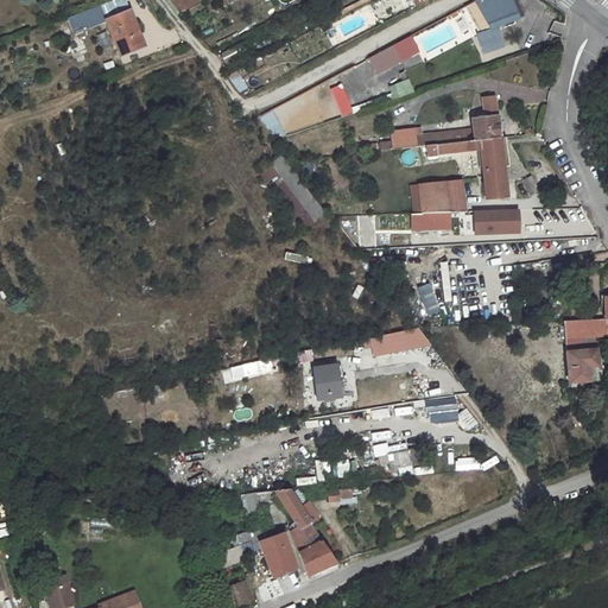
[(198,0),(168,0),(179,14),(200,1),(198,0)]
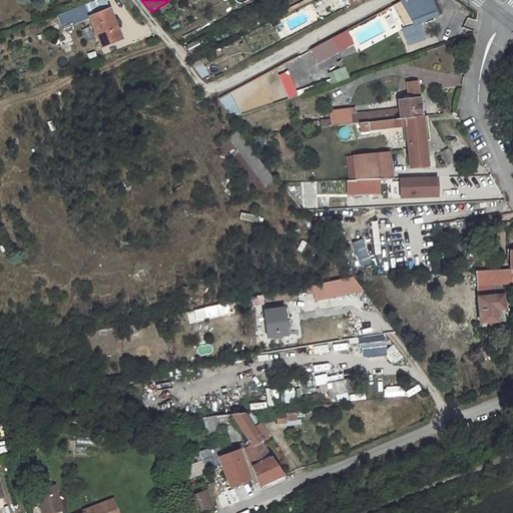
[(432,0),(400,0),(413,25),(402,29),(408,46),(425,39),(420,23),(440,16),(432,0)]
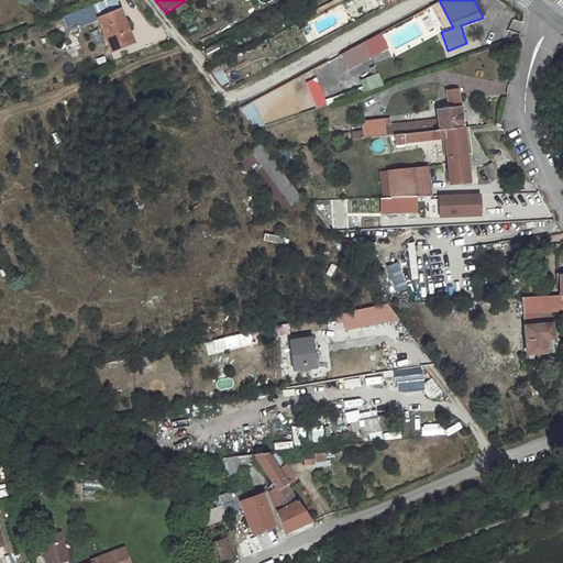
[(117,1),(64,23),(69,36),(101,24),(113,53),(133,46),(117,1)]
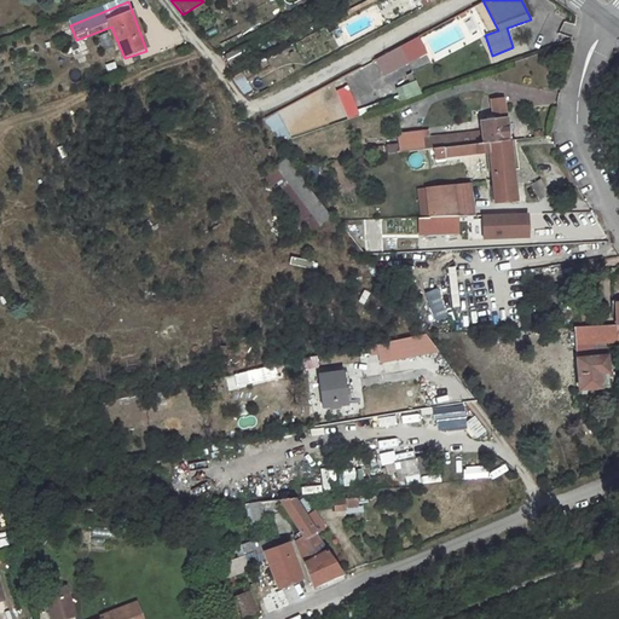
[(427,55),(418,38),(374,61),(382,76),(427,55)]
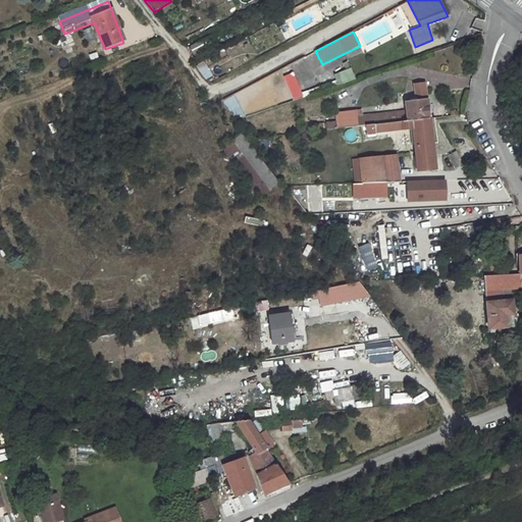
[(205,80),(212,74),(205,63),(198,67),(205,80)]
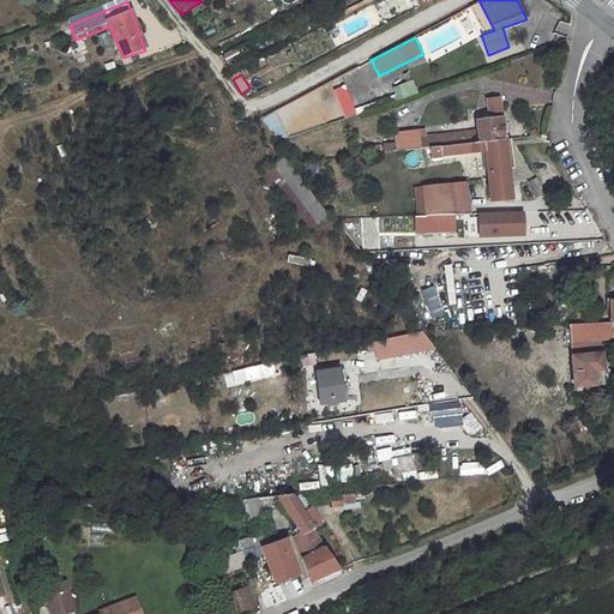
[(397,100),(417,92),(413,79),(392,86),(397,100)]
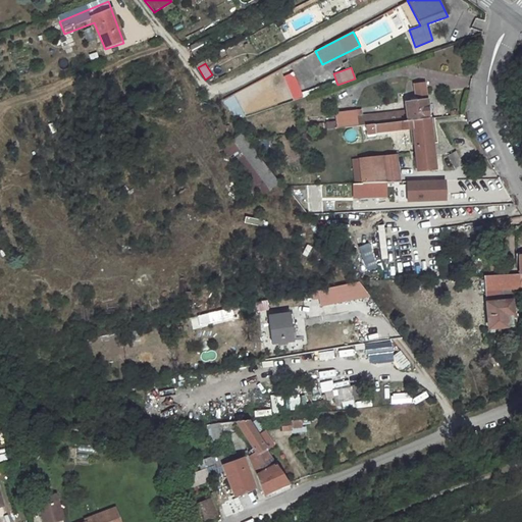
[(293,72),(283,76),(293,99),(302,95),(293,72)]
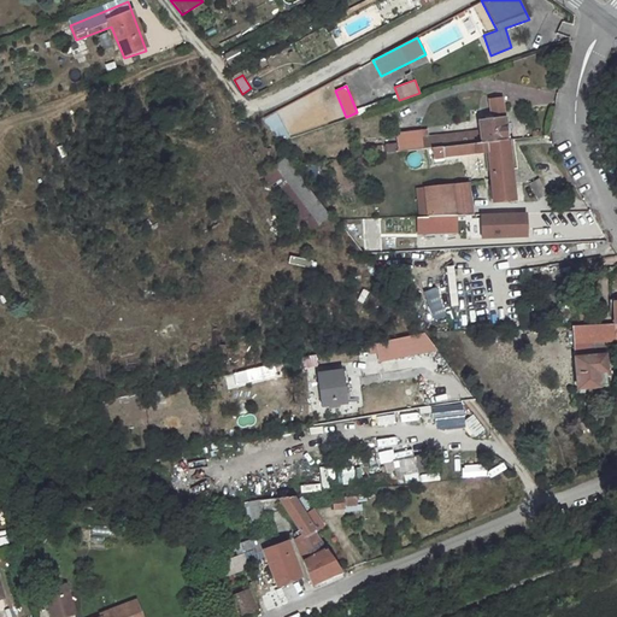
[(503,98),(488,99),(489,119),(505,117),(503,98)]
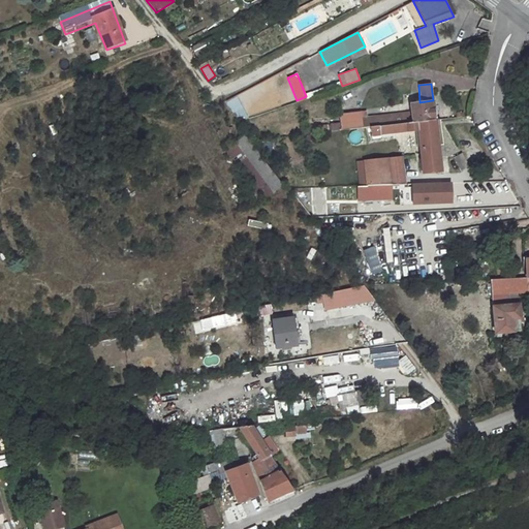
[(238,123),(248,117),(236,96),(226,101),(238,123)]
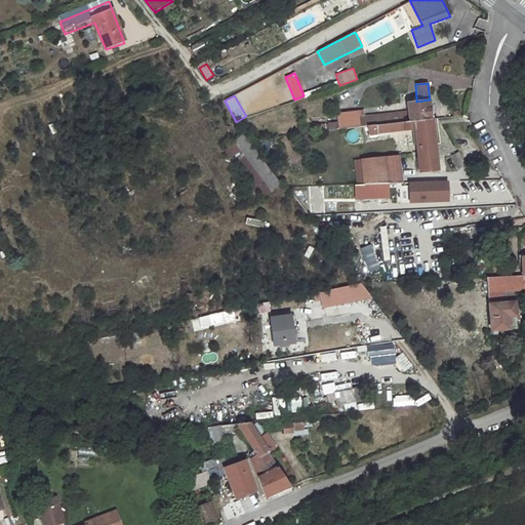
[(430,99),(406,103),(408,121),(433,118),(430,99)]
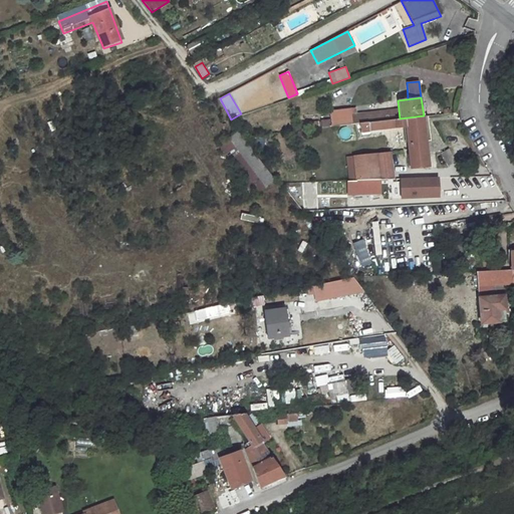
[(350,108),(330,110),(331,125),(352,123),(350,108)]
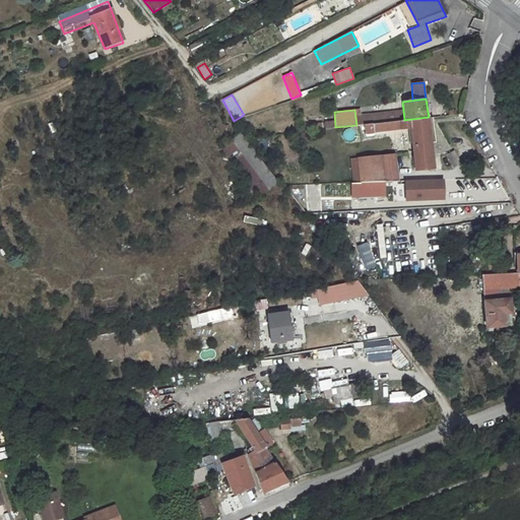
[(409,130),(413,172),(436,170),(430,118),(364,126),(365,135),(409,130)]
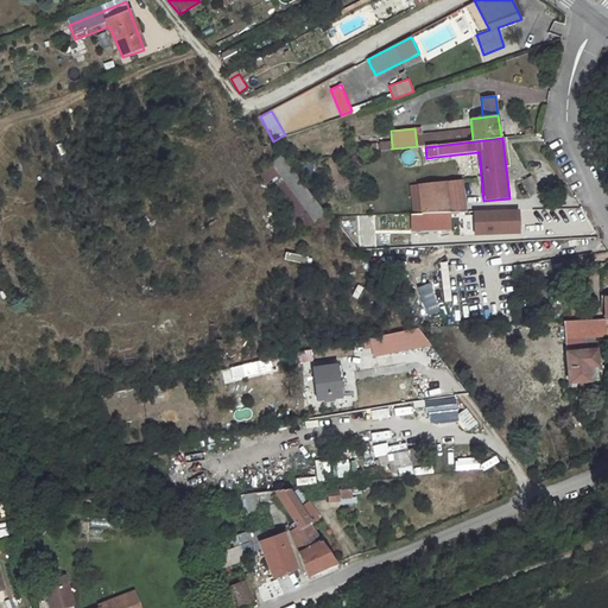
[(324,214),(279,157),(268,165),(312,222),(324,214)]
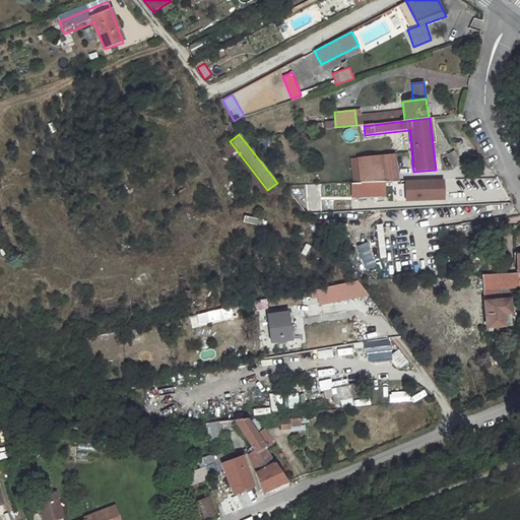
[(454,151),(445,155),(451,168),(460,163),(454,151)]
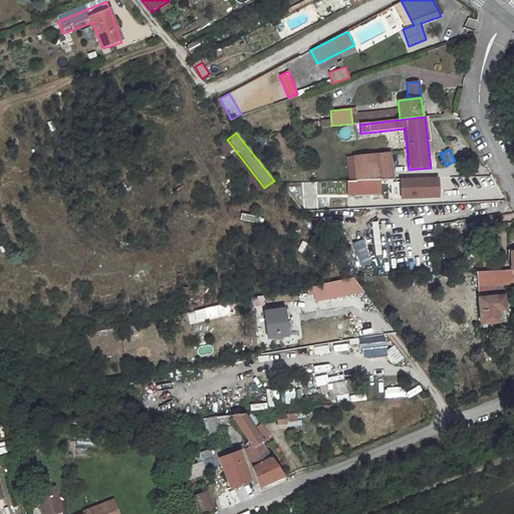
[(392,152),(346,157),(348,180),(395,179),(392,152)]
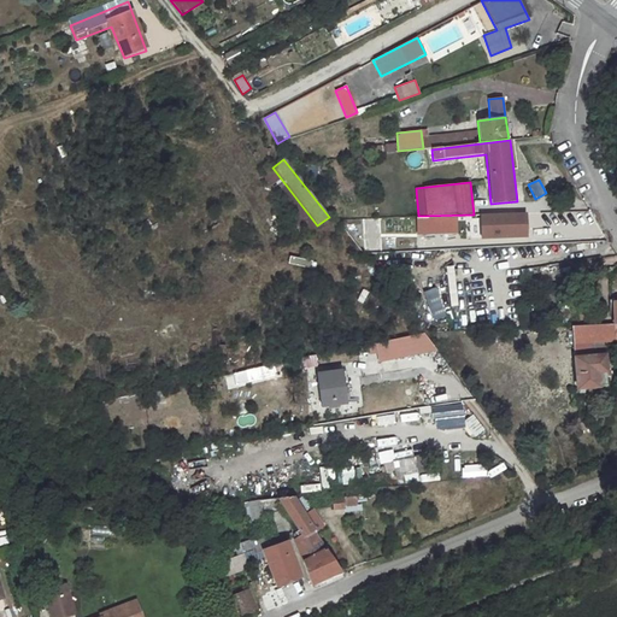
[(527,213),(480,213),(481,238),(528,236),(527,213)]
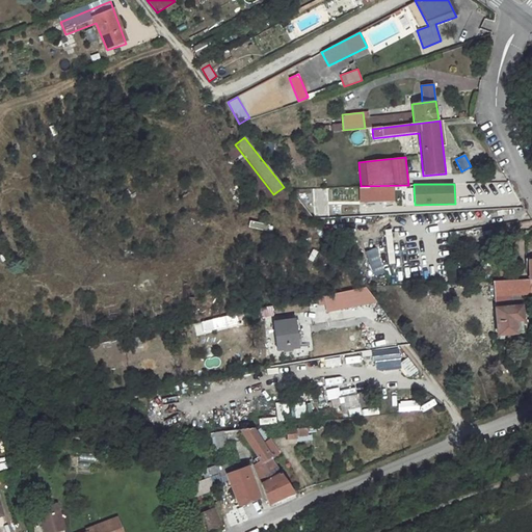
[(326,189),(314,189),(314,216),(326,216),(326,189)]
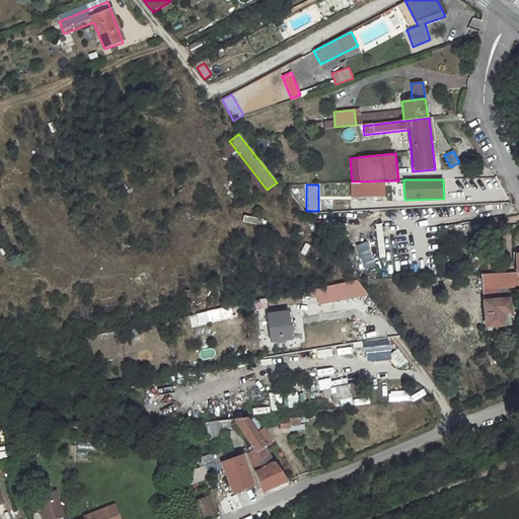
[(243,215),(242,221),(262,225),(263,218),(243,215)]
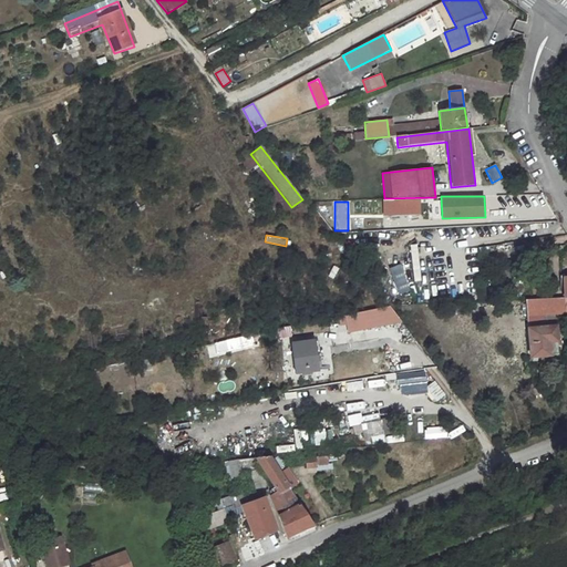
[(400,291),(406,290),(404,272),(397,274),(400,291)]
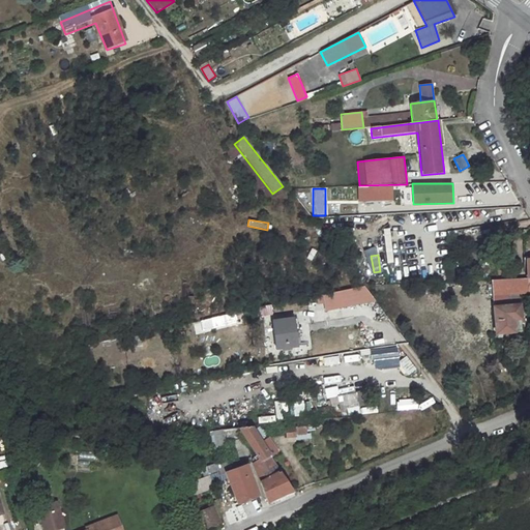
[(529,278),(528,280),(495,281),(496,294),(518,292),(529,291),(529,278)]
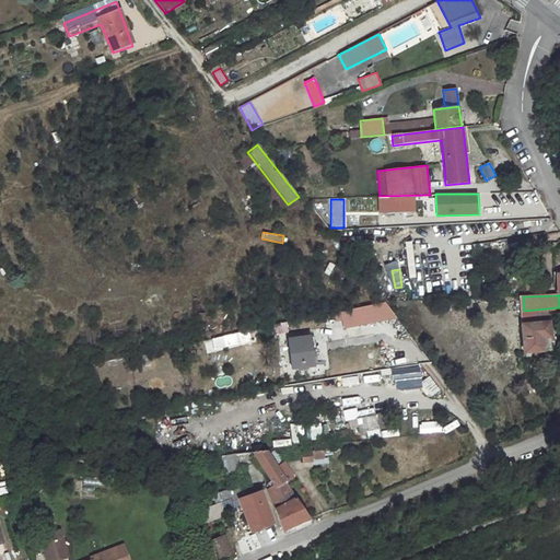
[(392,305),(362,312),(365,329),(404,322),(392,305)]
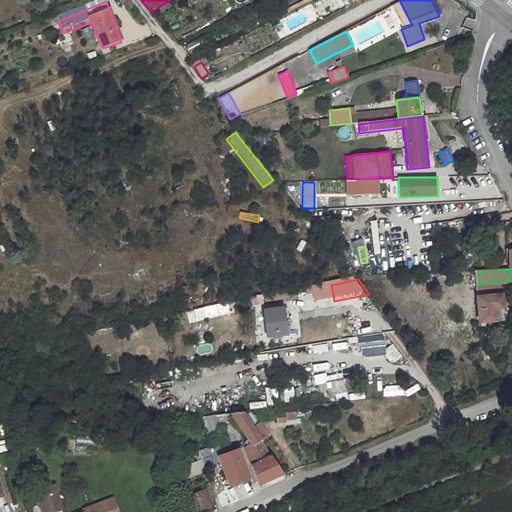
[(500,282),(479,284),(479,296),(501,295),(500,282)]
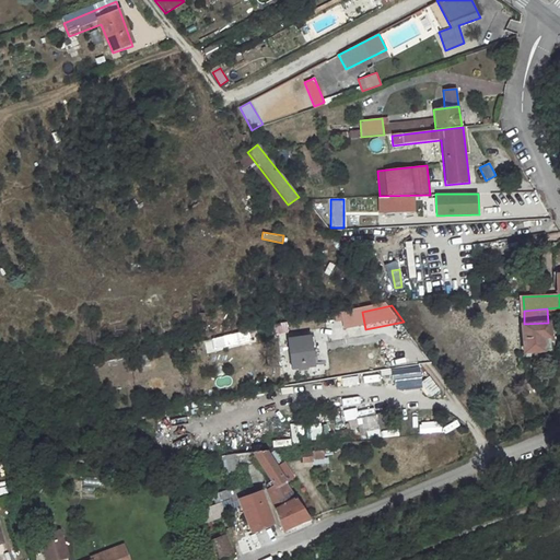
[(524,324),(520,324),(522,352),(550,350),(548,323),(524,324)]
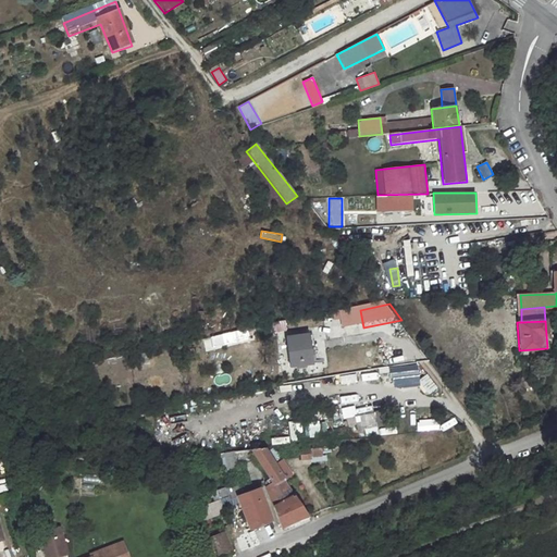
[(212,348),(248,339),(246,329),(210,337),(212,348)]
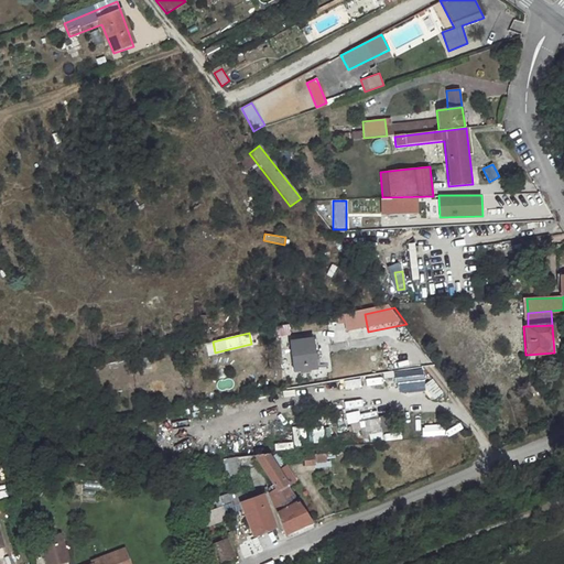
[(321,342),(295,344),(300,373),(325,370),(321,342)]
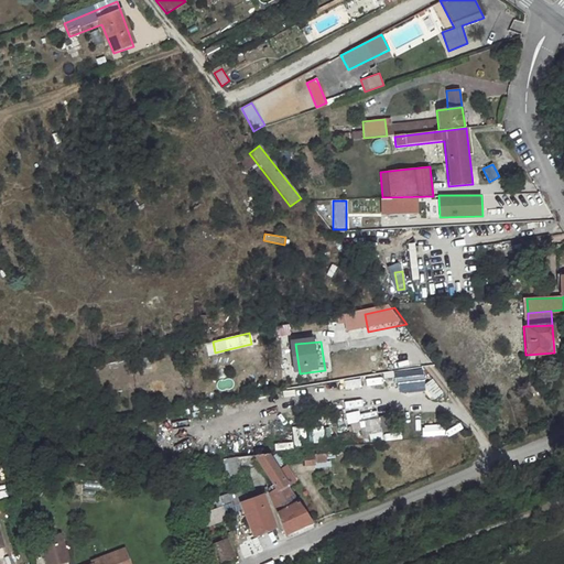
[(372,387),(388,386),(388,376),(371,376),(372,387)]
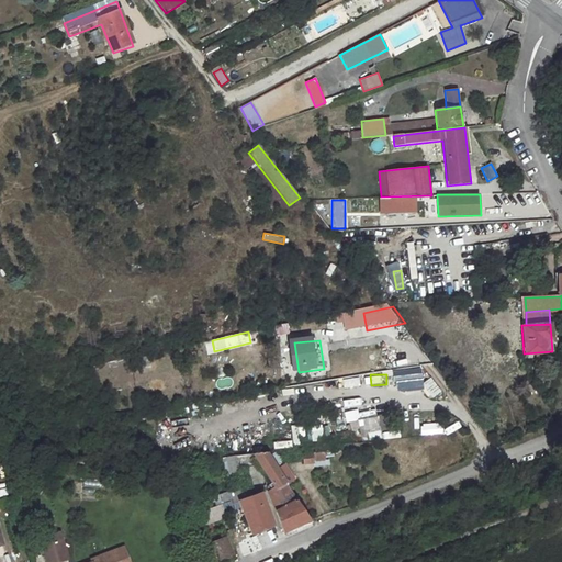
[(428,375),(419,378),(423,393),(431,391),(428,375)]
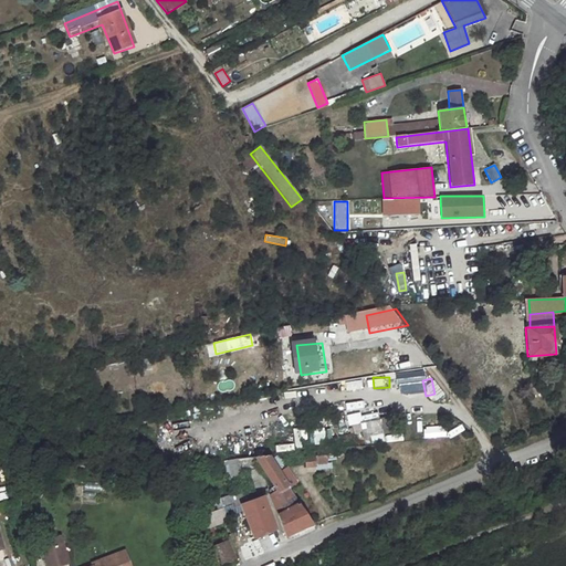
[(346,390),(363,387),(362,380),(344,384),(346,390)]
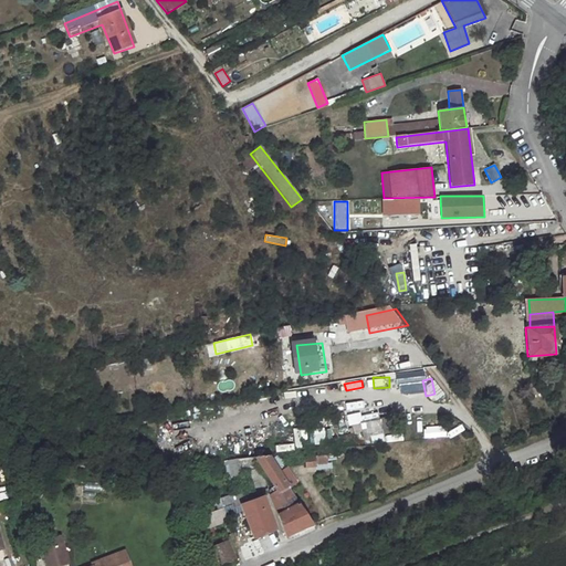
[(387,421),(370,423),(373,437),(389,436),(387,421)]
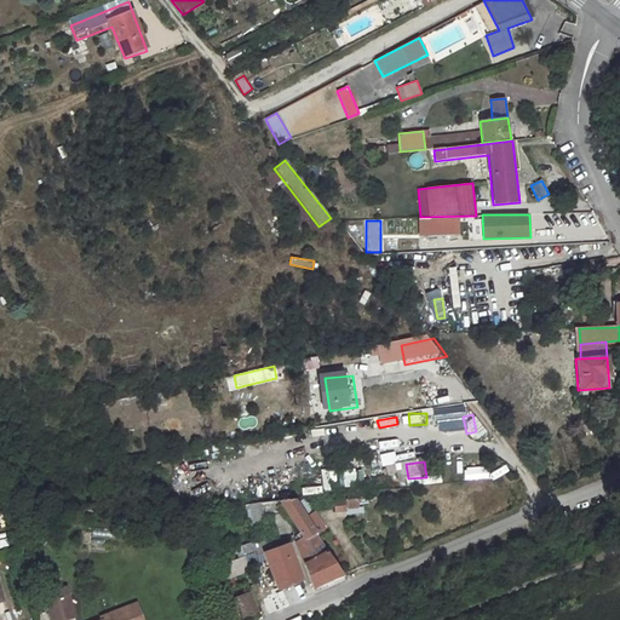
[(343,484),(362,484),(363,469),(343,469),(343,484)]
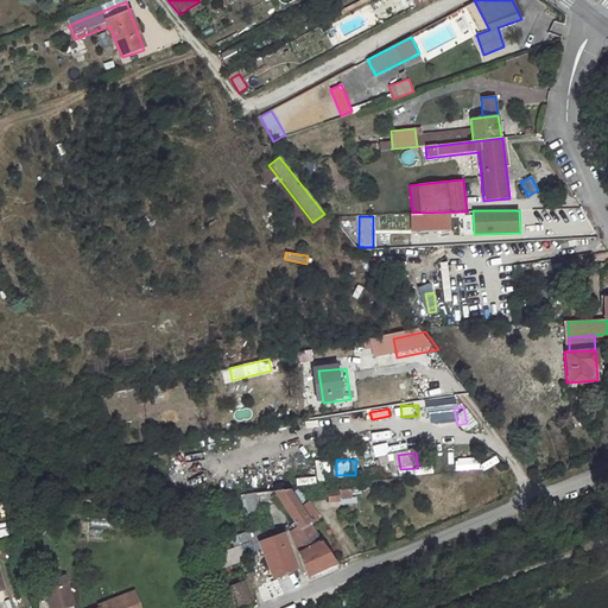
[(369,491),(341,495),(342,506),(371,502),(369,491)]
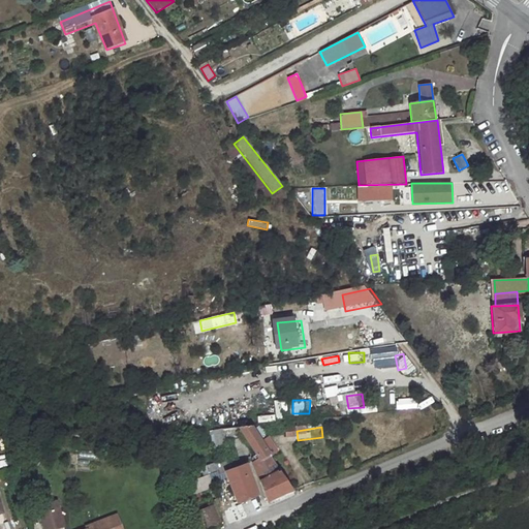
[(255,428),(214,433),(219,449),(249,441),(260,461),(259,461),(273,500),(299,490),(276,457),(269,446),(255,428)]
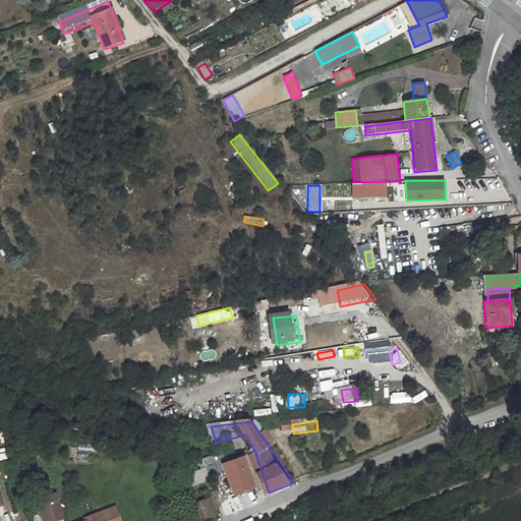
[(271,435),(265,440),(272,450),(278,446),(271,435)]
